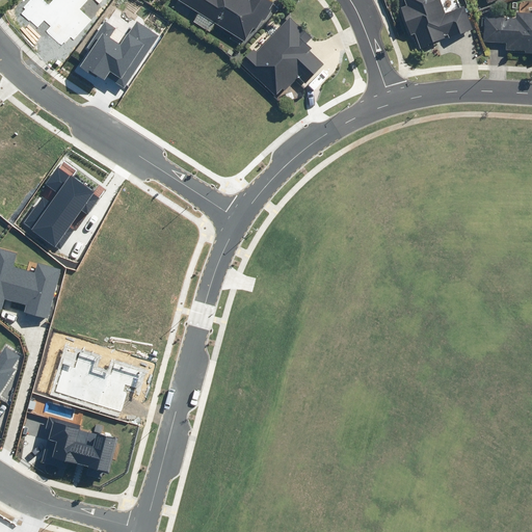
[(182,0),(245,40),(254,27),(258,30),(275,2),(270,0),(182,0)]
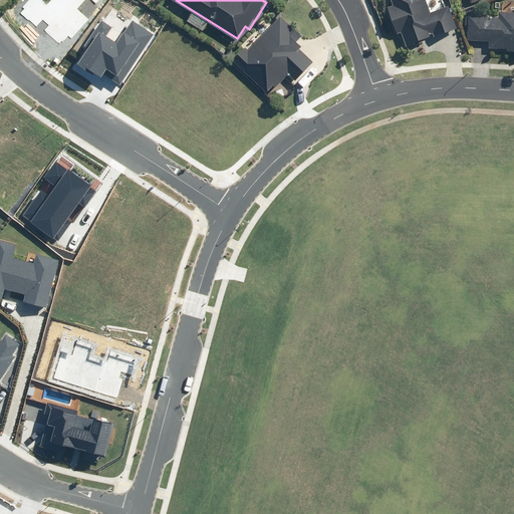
[(391,0),(393,3),(386,6),(397,34),(402,32),(407,46),(457,28),(448,5),(431,11),(426,0),(391,0)]
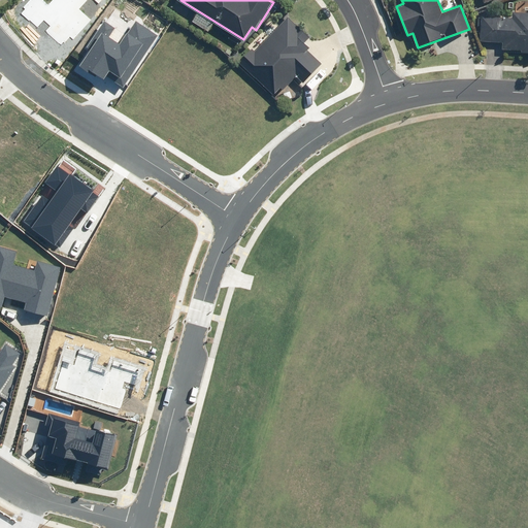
[(514,18),(482,17),(481,39),(503,40),(502,50),(522,51),(521,54),(527,54),(527,12),(514,12),(514,18)]
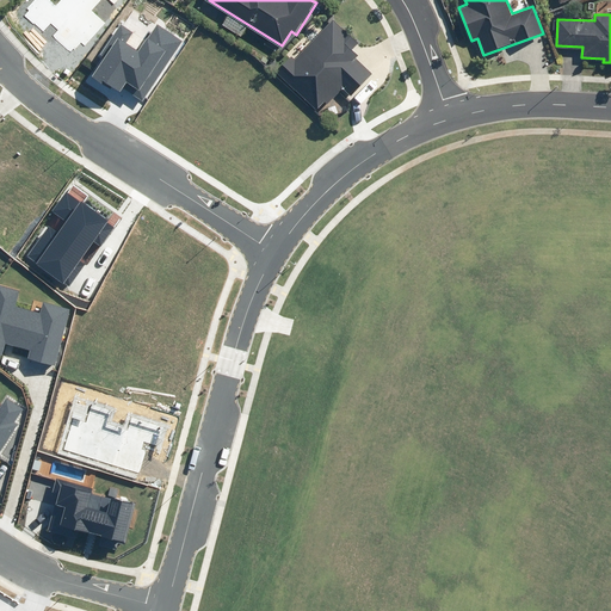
[(292,56),(277,73),(316,110),(325,100),(328,104),(344,88),(352,96),(372,74),(355,57),(358,54),(352,49),(358,42),(333,18),(295,59),(292,56)]
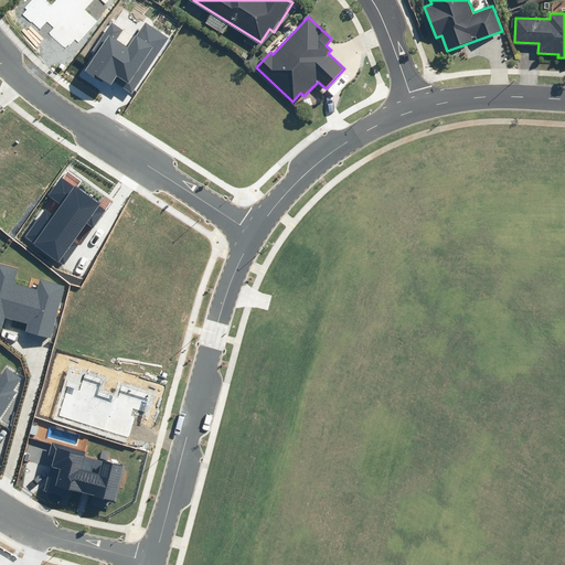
[(104,81),(112,85),(114,81),(132,94),(169,39),(145,22),(128,48),(116,40),(124,30),(112,22),(92,51),(97,53),(85,71),(103,83),(104,81)]
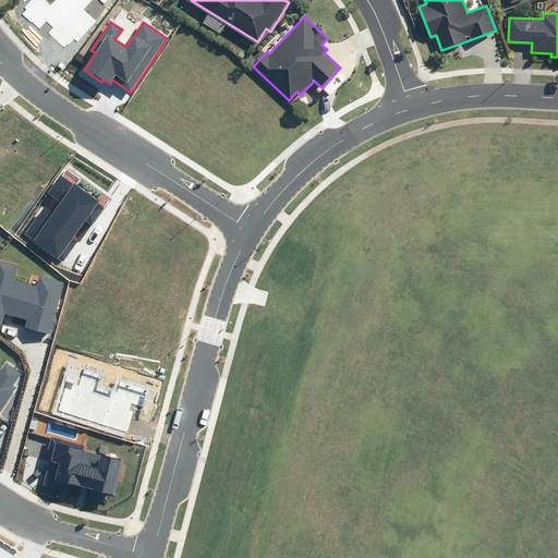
[(45,207),(25,233),(62,262),(79,241),(74,238),(87,221),(92,226),(105,208),(61,176),(47,193),(61,203),(53,214),(45,207)]
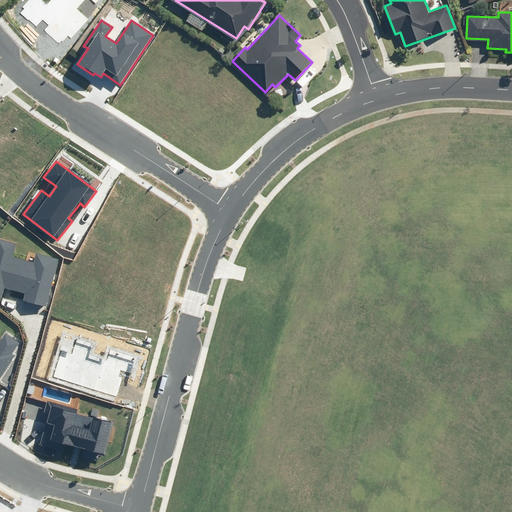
[(0,297),(2,298),(5,288),(25,293),(23,300),(46,306),(58,260),(36,254),(34,262),(13,257),(16,244),(0,239),(0,297)]
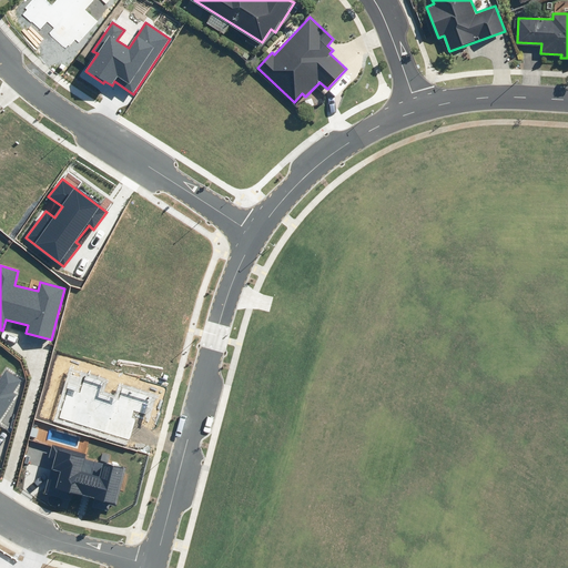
[(0,426),(1,425),(0,424),(0,421),(17,395),(13,393),(21,381),(7,371),(0,381),(0,426)]
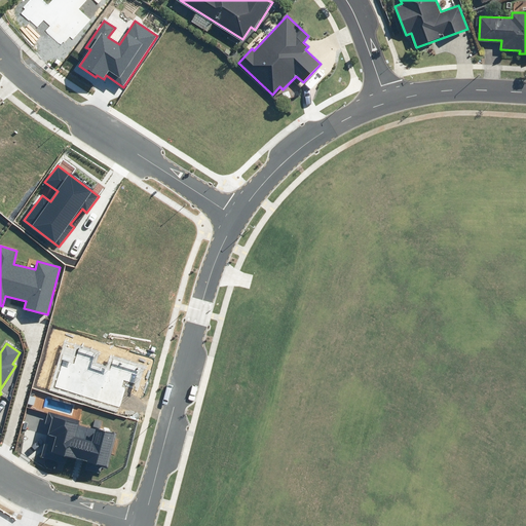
[(81,417),(52,410),(42,450),(68,456),(71,446),(80,449),(80,447),(87,448),(86,452),(94,454),(91,462),(108,467),(119,427),(102,423),(99,436),(77,430),(81,417)]
